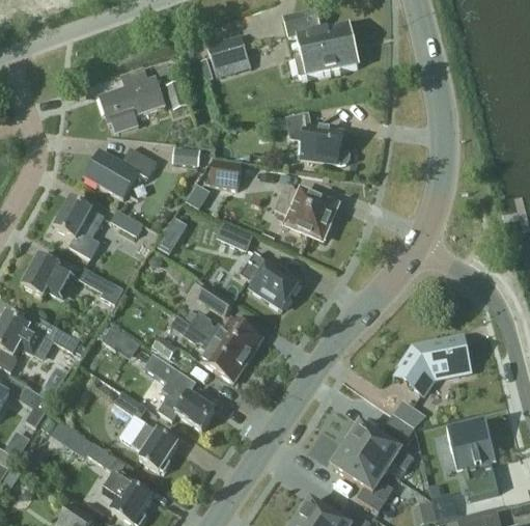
[(322,30),(317,9),(286,16),(290,35),(300,34),(305,56),(298,58),(296,60),(299,77),(302,78),(360,65),(351,24),(322,30)]
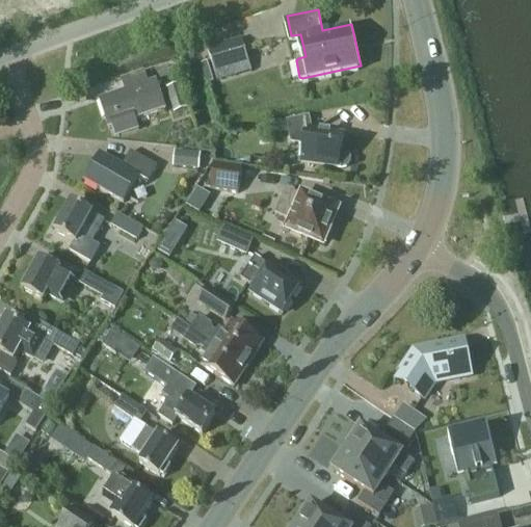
[(218,42),(208,45),(217,77),(232,72),(228,56),(223,57),(218,42)]
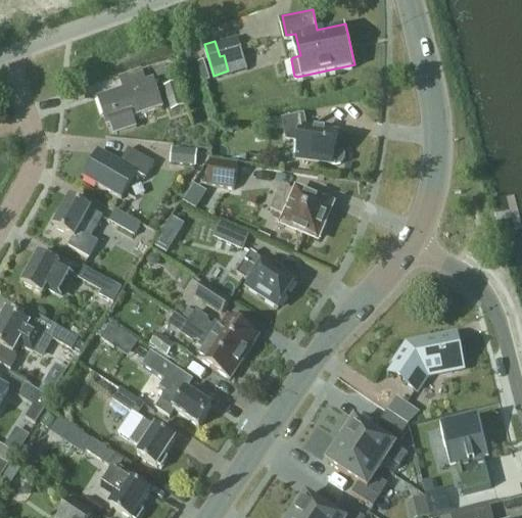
[(147,78),(143,66),(122,75),(125,85),(98,95),(108,124),(112,122),(115,132),(138,124),(135,114),(164,104),(154,75),(147,78)]
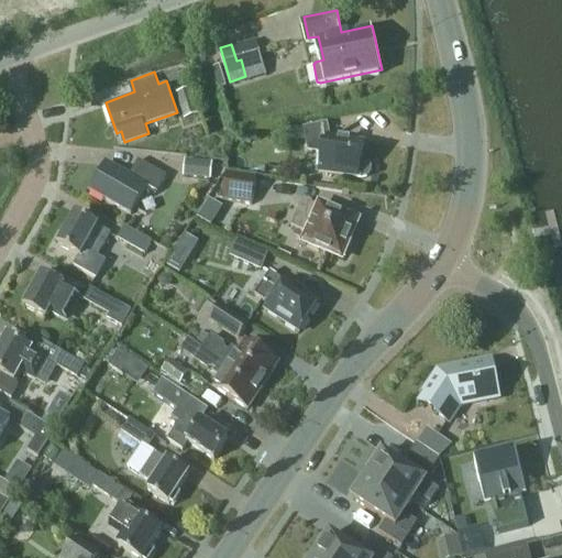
[(200,110),(193,84),(177,89),(185,115),(200,110)]
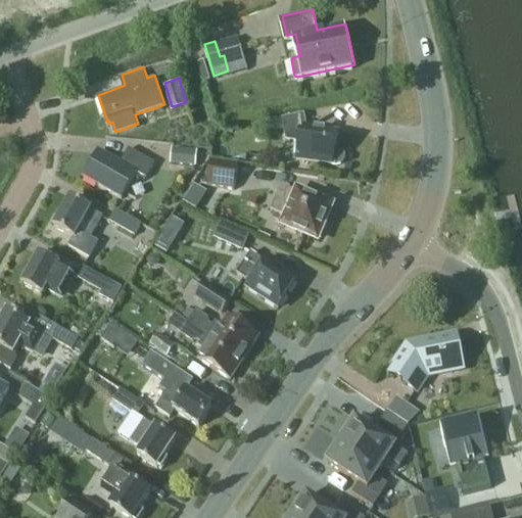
[(307,125),(303,111),(283,116),(288,136),(301,137),(298,155),(341,161),(344,159),(346,157),(347,154),(347,151),(345,148),(343,146),(337,145),(339,129),(307,125)]
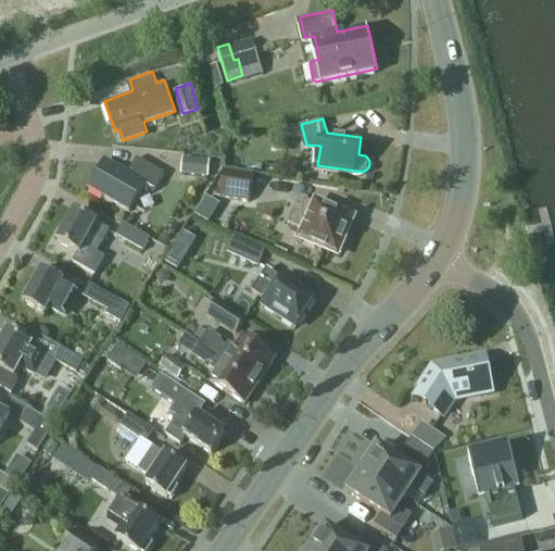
[(241,138),(255,135),(253,125),(238,129),(241,138)]
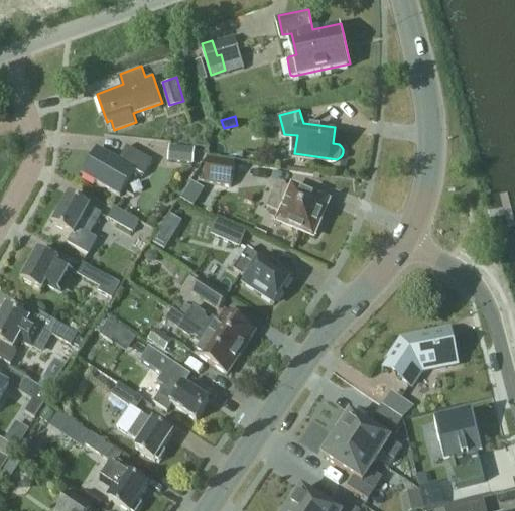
[(154,158),(128,142),(119,157),(99,145),(84,170),(119,193),(135,166),(145,172),(154,158)]
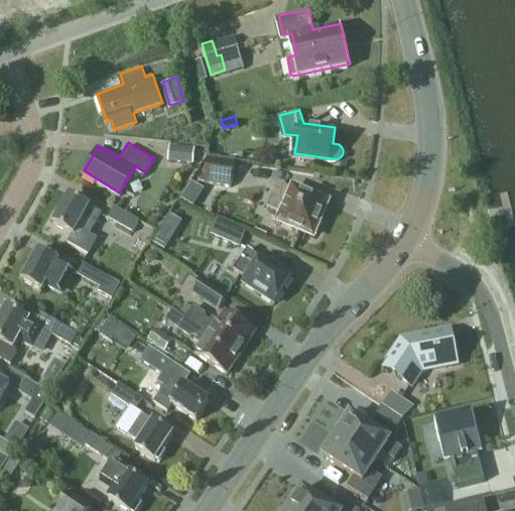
[(168,158),(194,160),(196,145),(170,142),(168,158)]
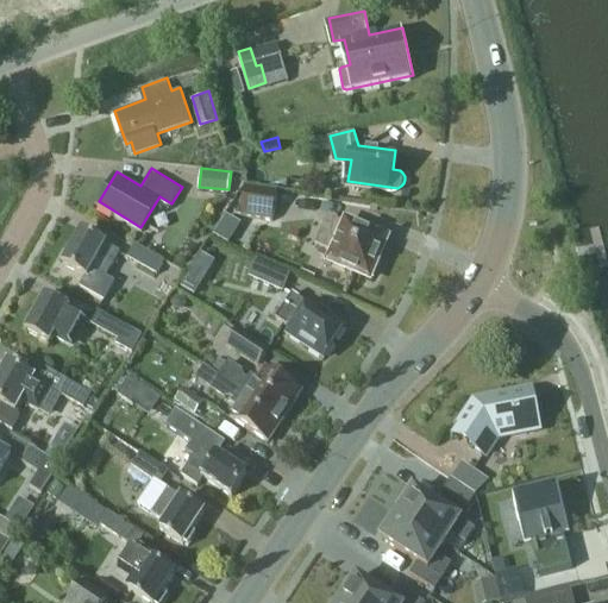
[(277,186),(248,182),(243,212),(273,217),(277,186)]
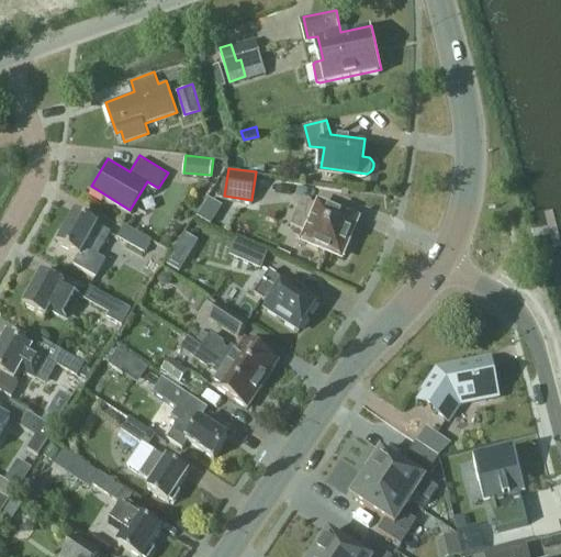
[(212,221),(223,203),(210,195),(198,213),(212,221)]
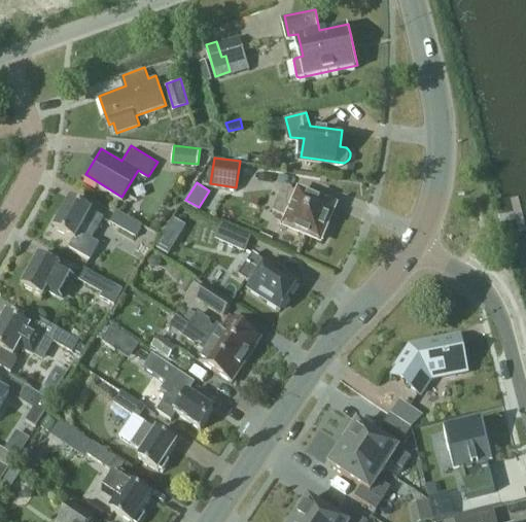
[(299,193),(284,186),(274,208),(291,216),(288,223),(320,238),(321,235),(325,237),(330,224),(326,223),(335,206),(310,196),(311,193),(301,187),(299,193)]
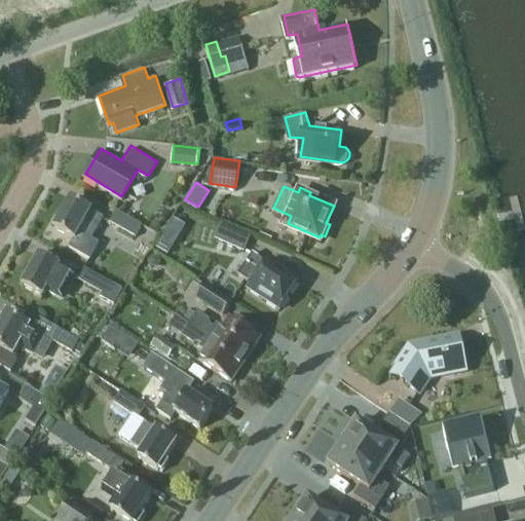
[(102,215),(70,196),(53,225),(72,235),(68,245),(87,256),(97,240),(89,236),(102,215)]
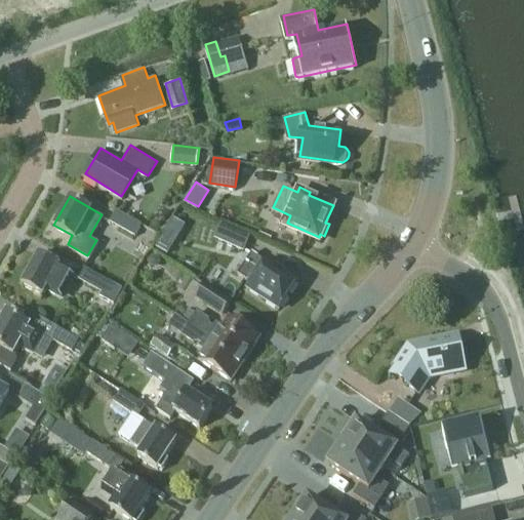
[(143,222),(117,206),(110,217),(135,233),(143,222)]
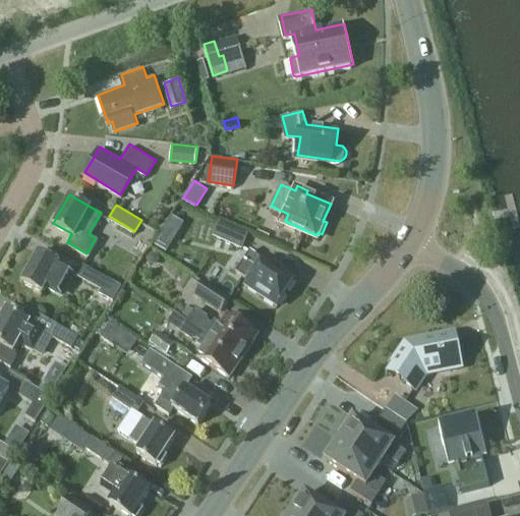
[(220,219),(214,233),(242,245),(248,231),(220,219)]
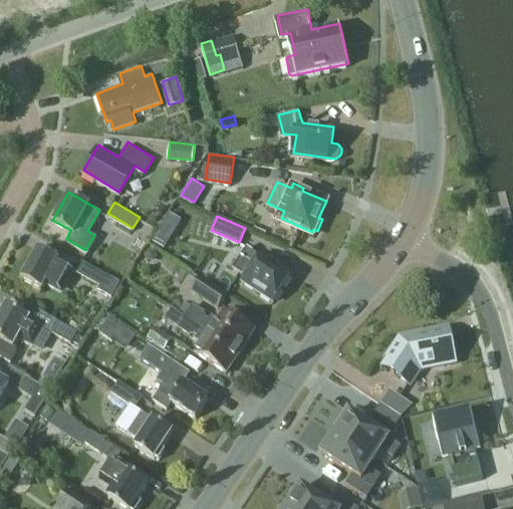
[(159,229),(153,239),(165,246),(171,236),(159,229)]
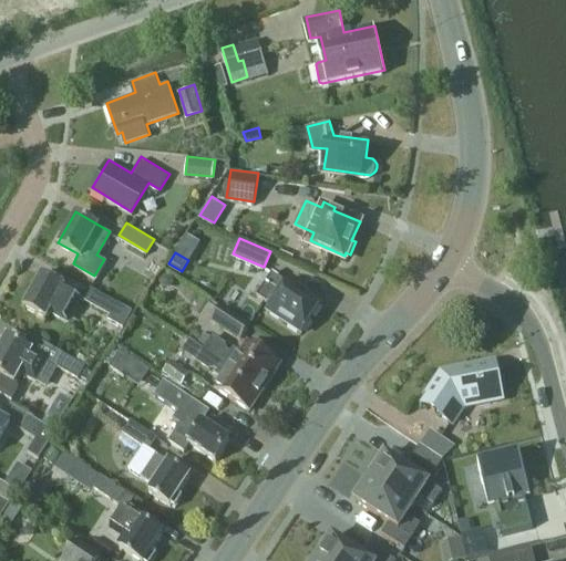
[(289,280),(271,269),(256,293),(271,303),(268,308),(302,331),(321,302),(300,288),(301,287),(289,279),(289,280)]
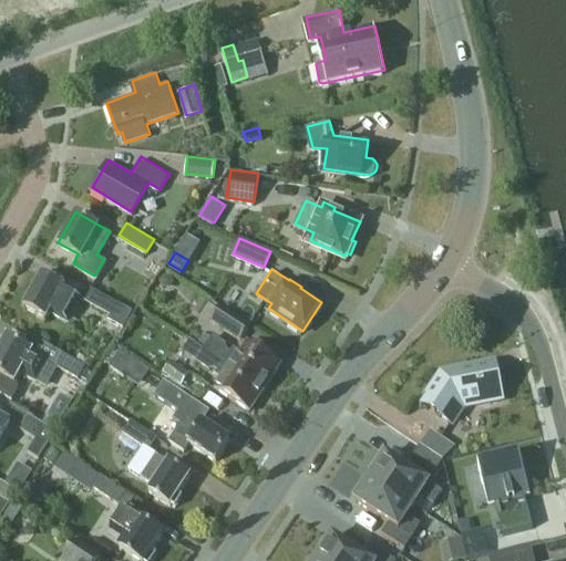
[(75,291),(40,271),(22,302),(45,315),(49,309),(61,315),(75,291)]
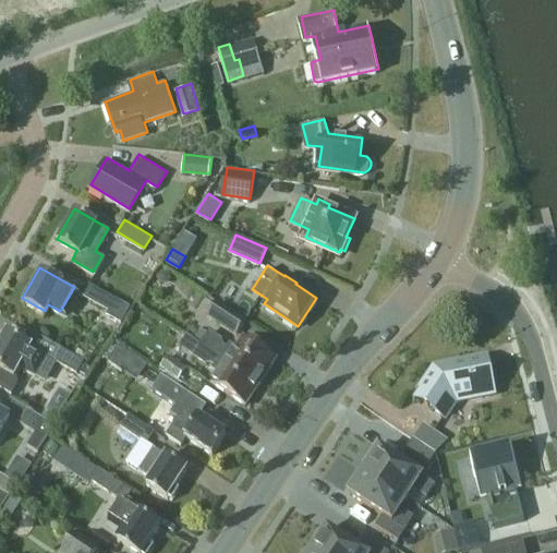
[(122,320),(132,302),(117,295),(89,279),(83,293),(109,308),(107,312),(122,320)]
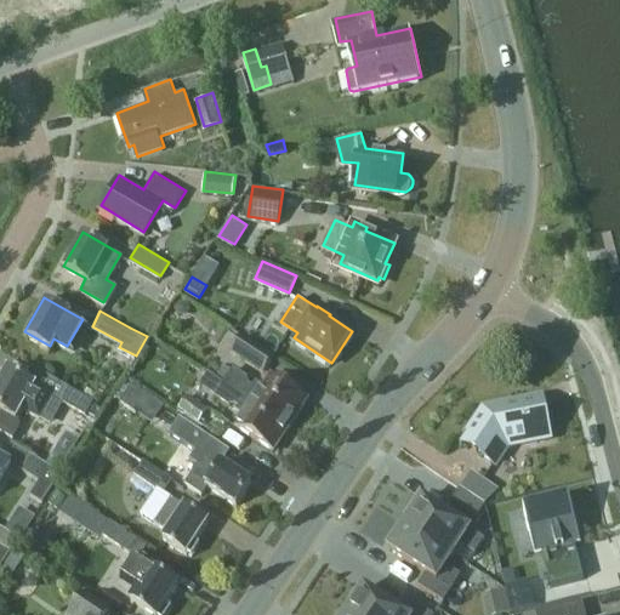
[(274,351),(242,329),(229,347),(262,369),(274,351)]
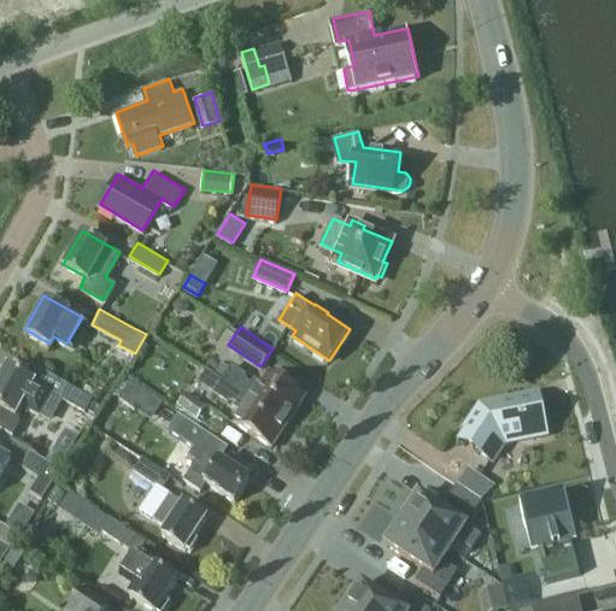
[(0,427),(11,434),(12,432),(10,430),(16,419),(15,413),(21,403),(37,412),(51,388),(60,393),(68,381),(42,366),(35,380),(6,364),(0,375),(0,427)]
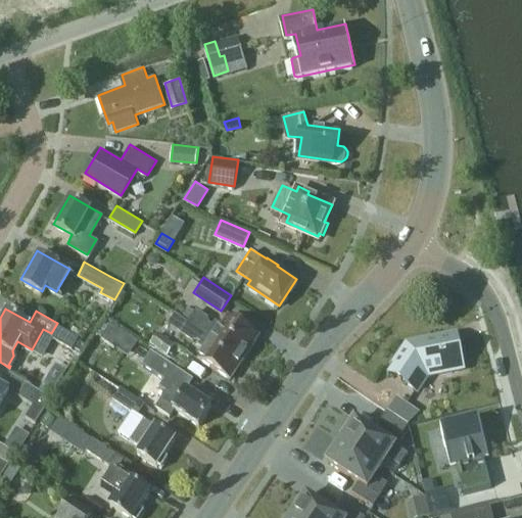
[(188,320),(245,356),(258,334),(228,314),(221,324),(215,320),(212,323),(207,320),(206,316),(195,309),(188,320)]
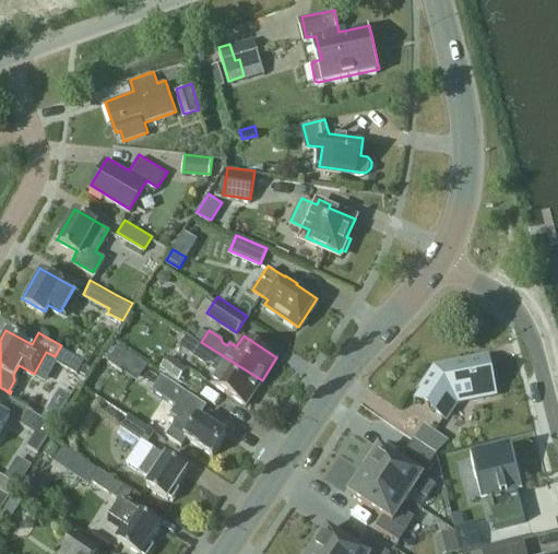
[(262,380),(201,342),(193,353),(205,361),(210,360),(215,364),(213,366),(220,370),(213,381),(247,403),(262,380)]
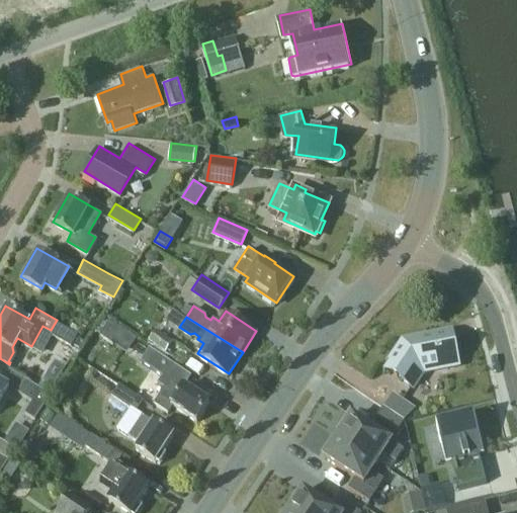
[(109,319),(100,332),(115,342),(124,329),(109,319)]
